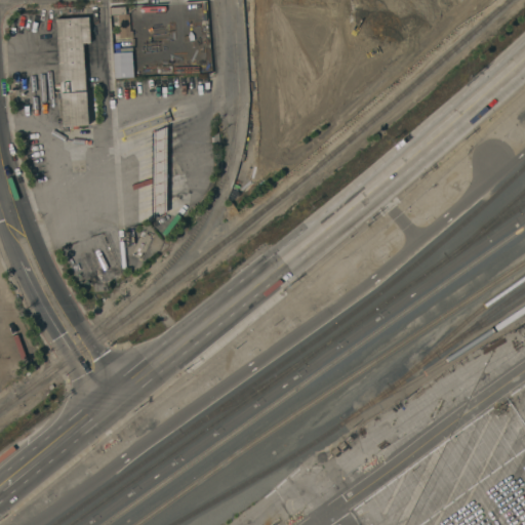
[(161,11),(161,21),(134,23),(133,13),(161,11)]
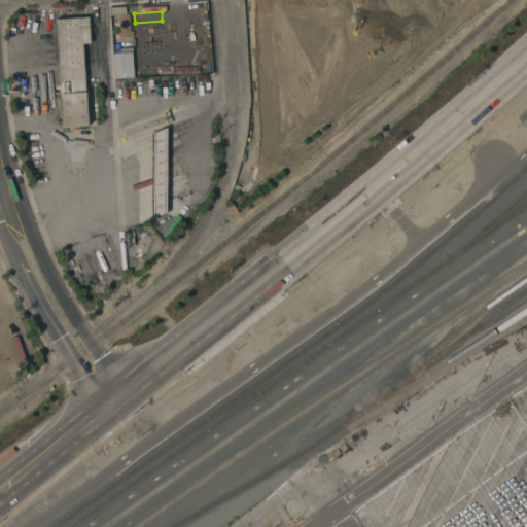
[(132,37),(120,38),(118,14),(130,13),(131,31),(132,37)]
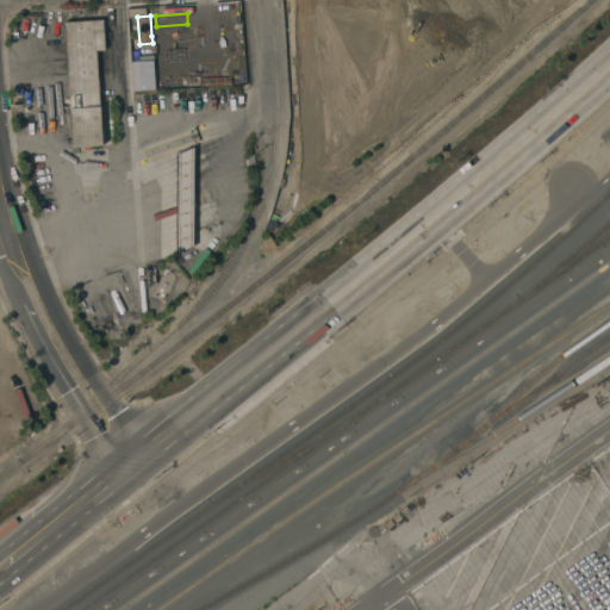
[(64,22),(103,19),(105,50),(97,50),(103,145),(73,147),(64,22)]
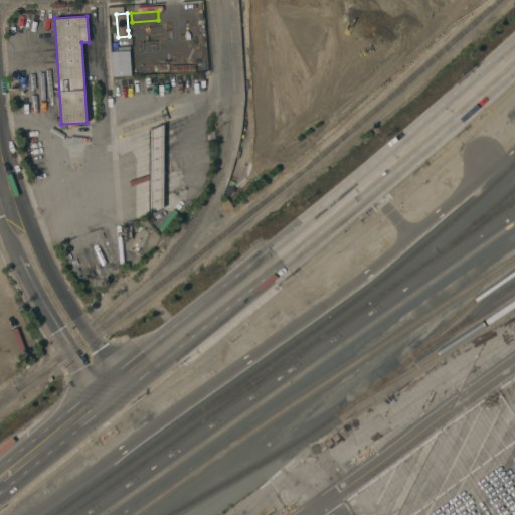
[(149,130),(164,124),(163,208),(149,214),(149,130)]
